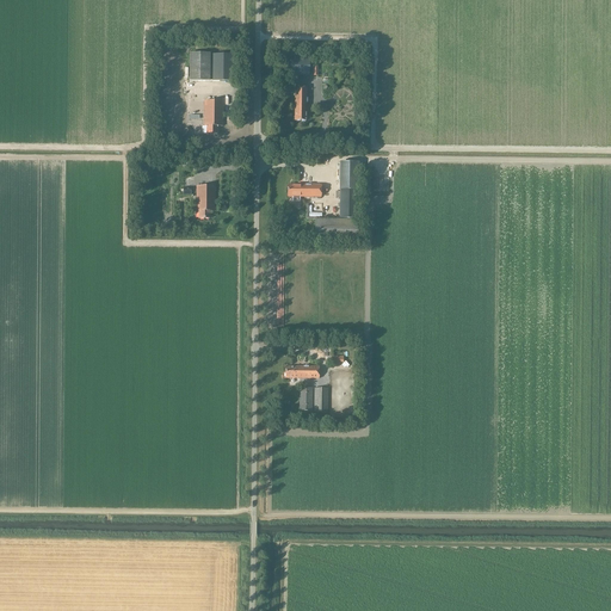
[(190,54),(190,81),(234,81),(234,55),(213,55),(213,73),(210,73),(210,55),(190,54)]
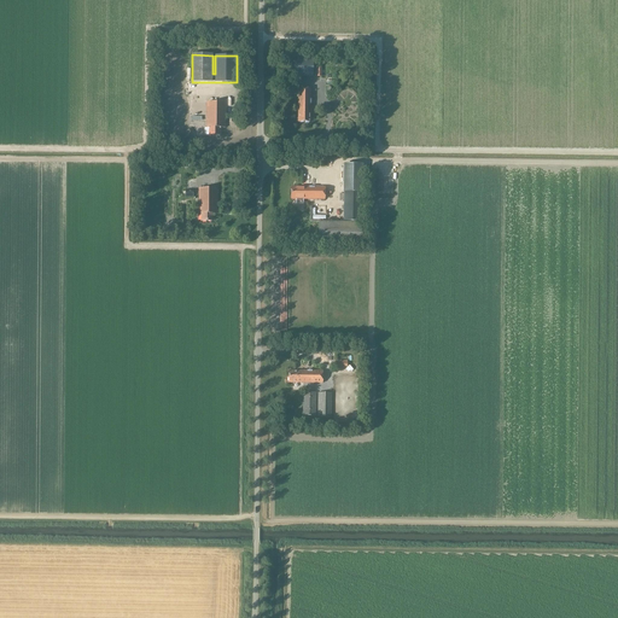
[(314,77),(314,59),(292,59),(291,76),(314,77)]
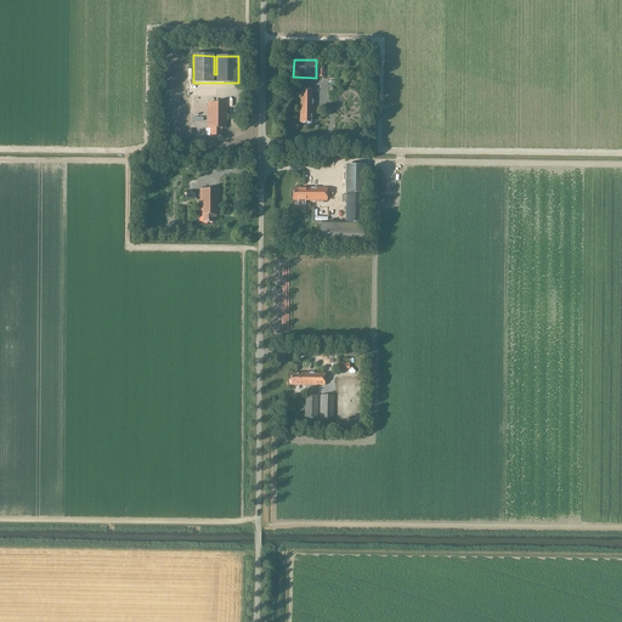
[(312,123),(312,89),(300,89),(300,123),(312,123)]
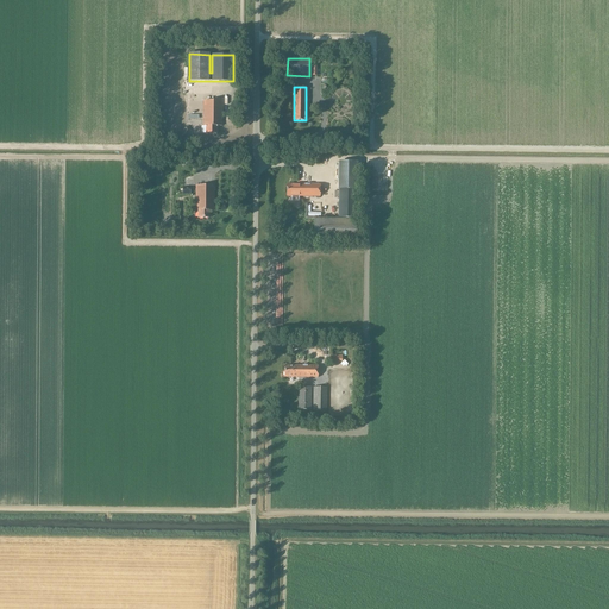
[(205,101),(205,125),(203,125),(203,126),(206,126),(206,133),(218,133),(218,126),(223,126),(223,101),(205,101)]
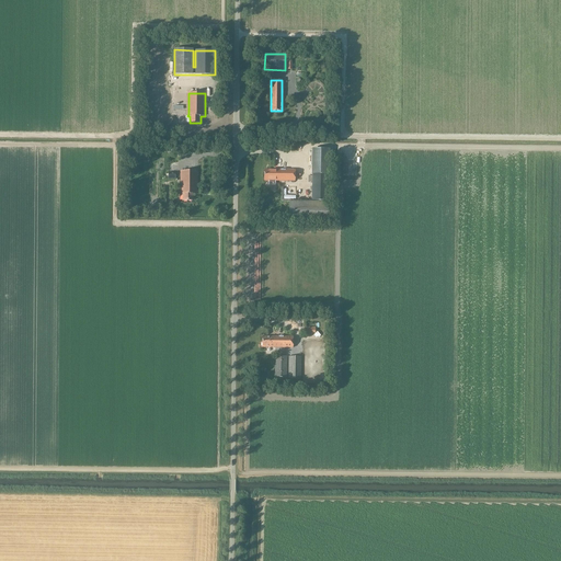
[(312,174),(312,201),(328,201),(328,174),(329,174),(329,149),(311,149),(311,174),(312,174)]
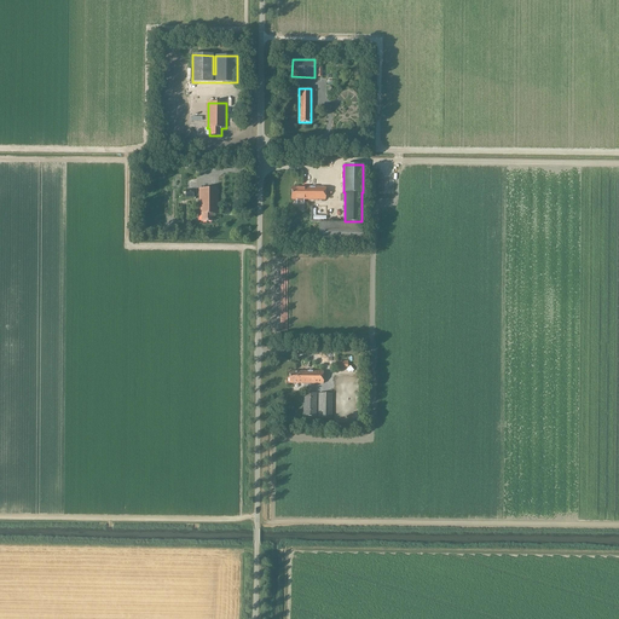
[(291,187),(291,200),(325,200),(325,187),(291,187)]
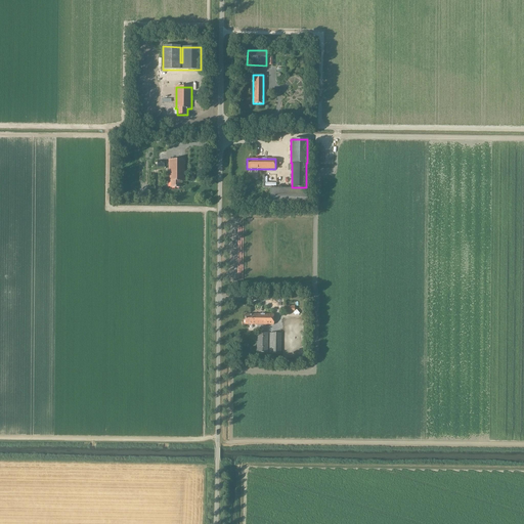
[(184,181),(184,160),(169,160),(169,181),(170,181),(170,187),(180,187),(180,181),(184,181)]
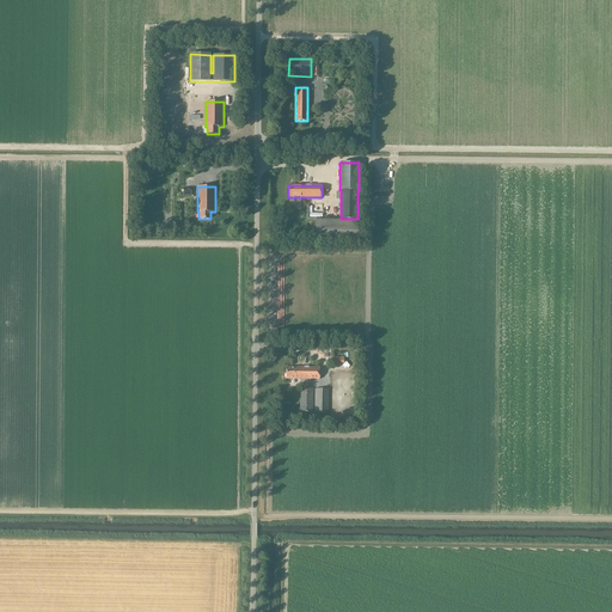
[(286,367),(286,379),(319,379),(319,367),(286,367)]
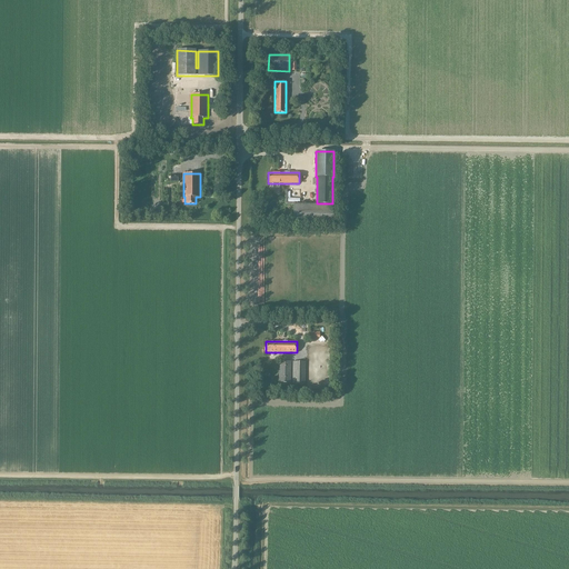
[(291,382),(291,361),(279,361),(279,382),(291,382)]
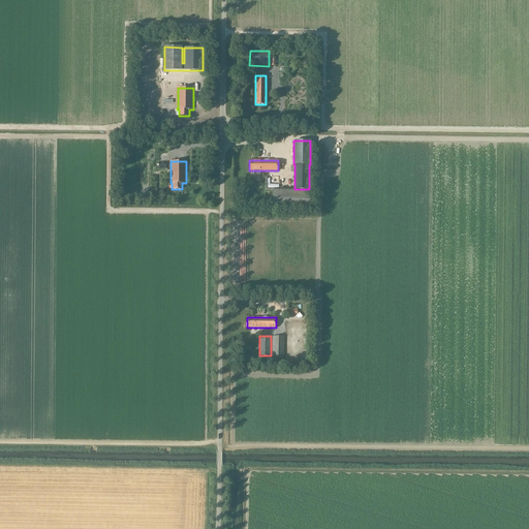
[(284,358),(284,336),(272,336),(272,358),(284,358)]
